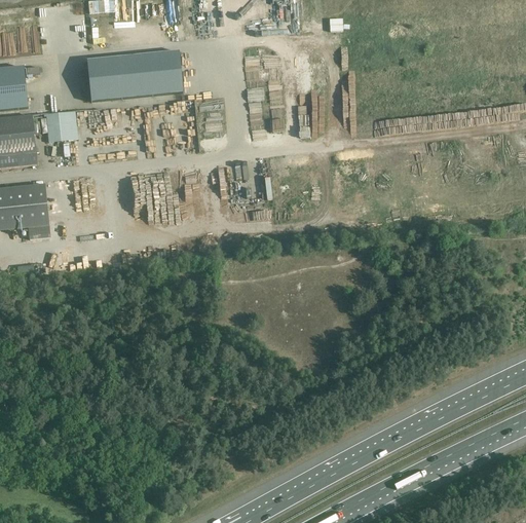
[(342,17),(330,19),(330,30),(343,30),(342,21),(342,17)]
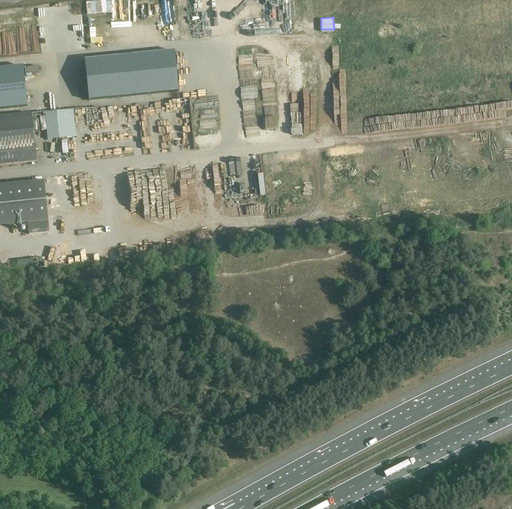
[(173,48),(83,58),(87,97),(177,88),(173,48)]
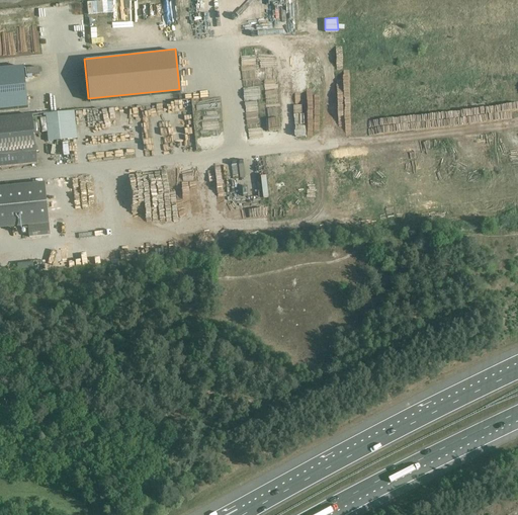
[(0,107),(28,105),(24,65),(0,67),(0,107)]
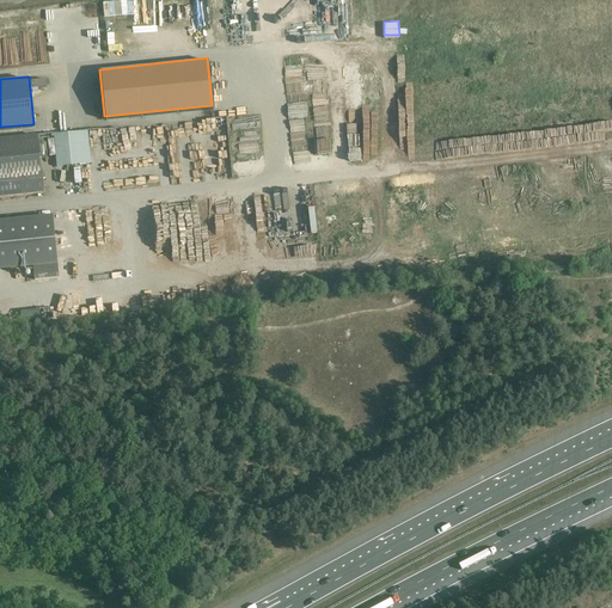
[(37,133),(0,136),(0,195),(44,191),(37,133)]
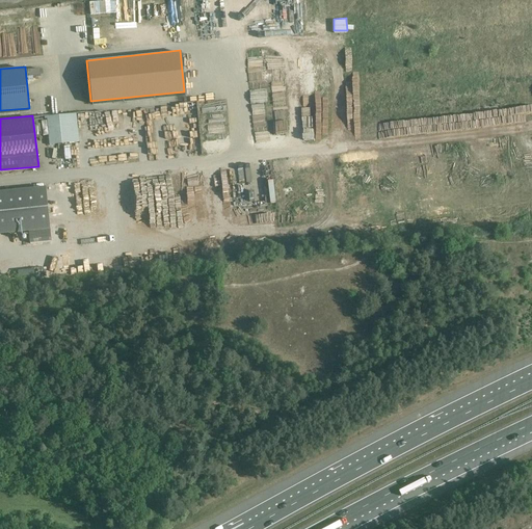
[(68,140),(69,152),(78,151),(77,140),(68,140)]
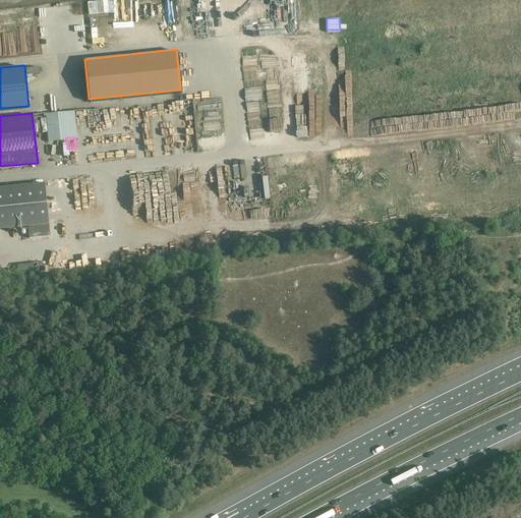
[(50,234),(45,182),(0,185),(0,227),(29,225),(30,236),(50,234)]
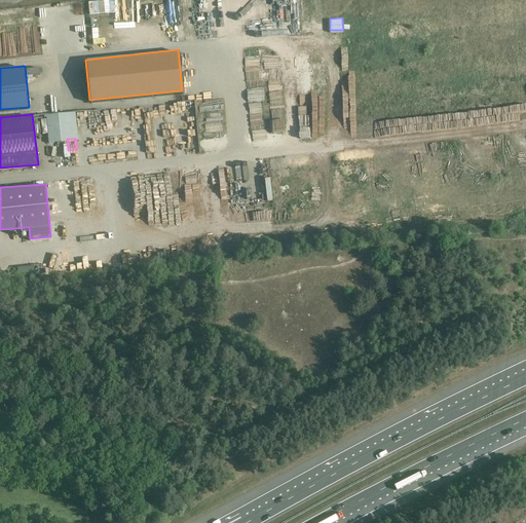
[(94,254),(95,271),(112,271),(112,264),(107,264),(106,260),(100,260),(100,253),(94,254)]
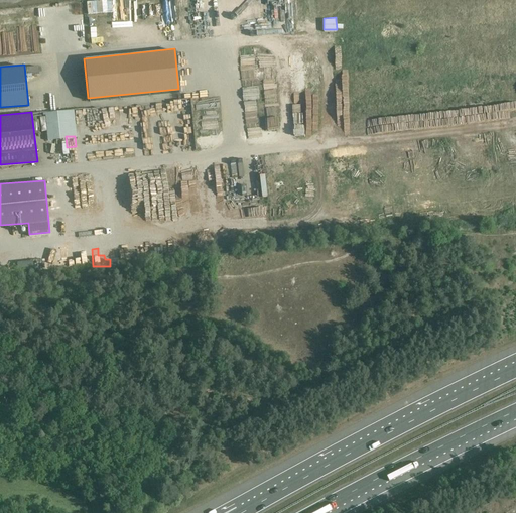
[(152,253),(141,253),(141,261),(152,260),(152,253)]
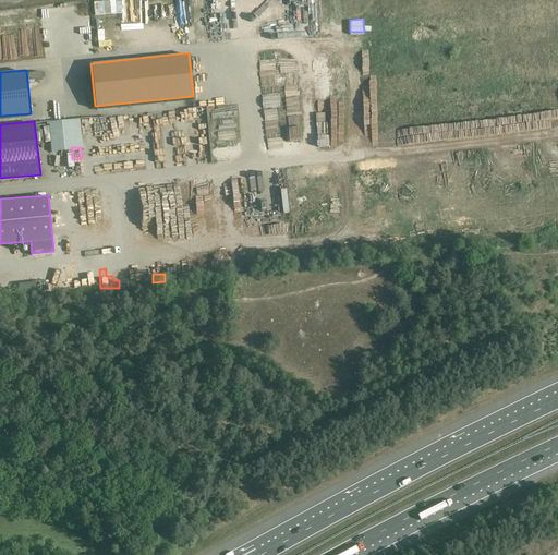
[(443,461),(458,454),(456,449),(440,456),(443,461)]
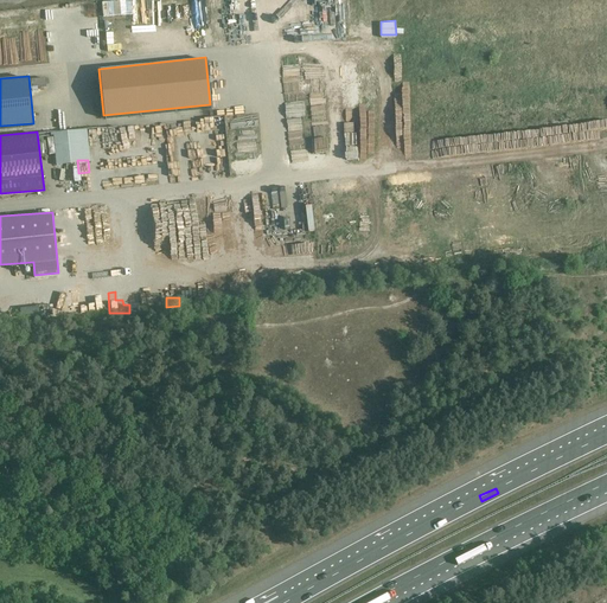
[(458,512),(481,502),(479,496),(455,506),(458,512)]
